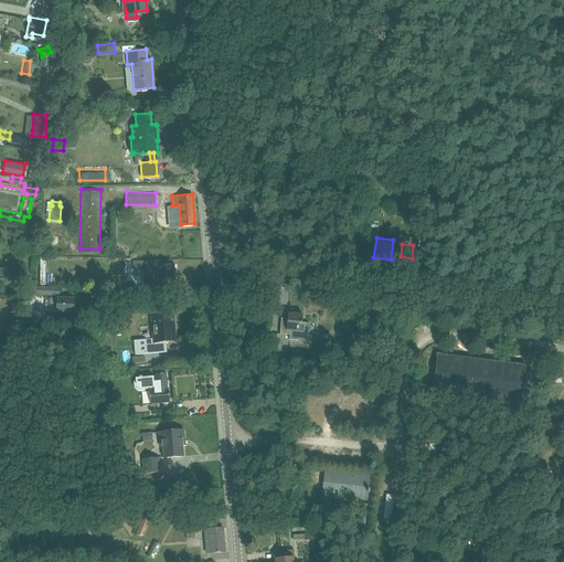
[(147,272),(158,271),(159,277),(173,277),(173,263),(147,264),(147,272)]
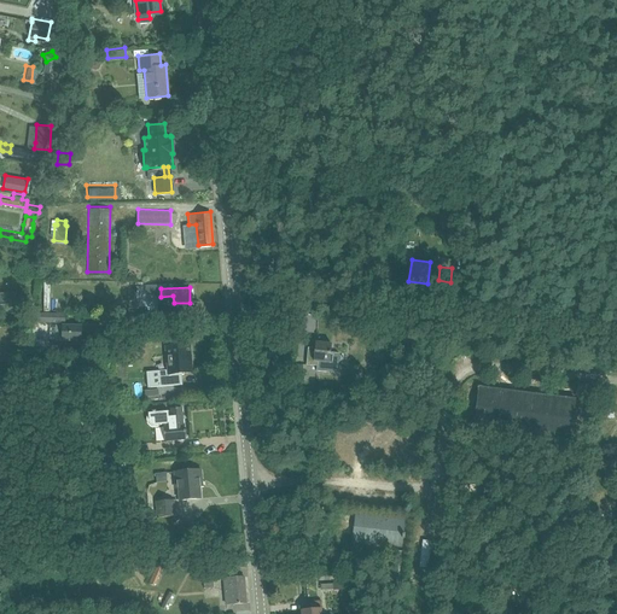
[(15,290),(0,291),(0,309),(16,309),(15,290)]
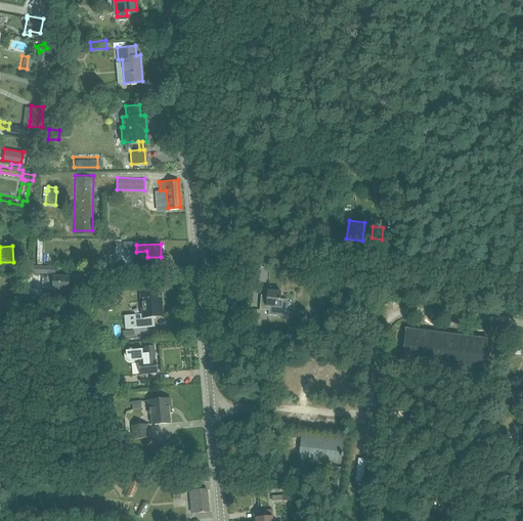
[(46,272),(46,287),(68,288),(68,274),(55,274),(55,263),(47,262),(47,264),(27,263),(27,271),(46,272)]
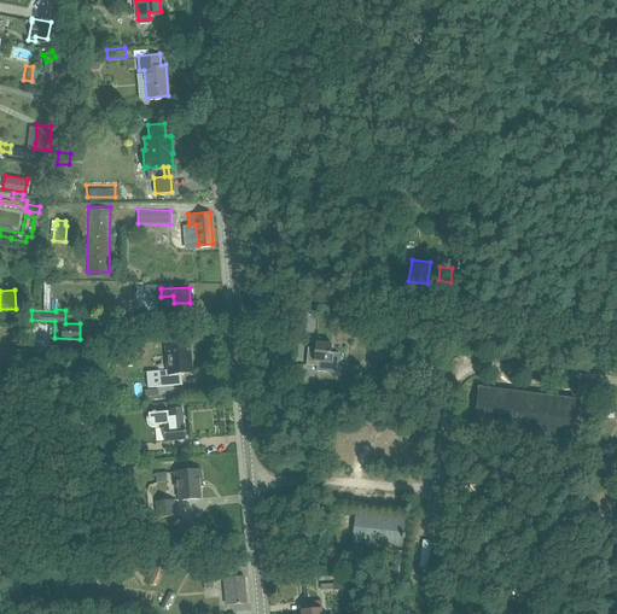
[(374,337),(373,354),(382,355),(383,338),(374,337)]
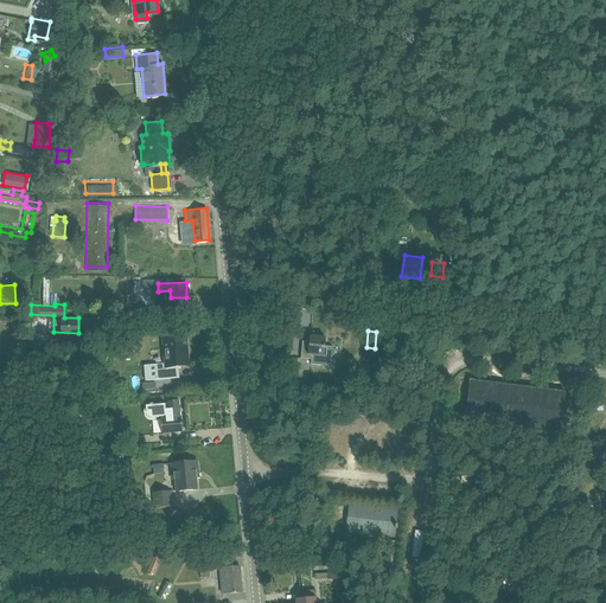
[(321,364),(325,335),(308,334),(308,340),(301,339),(300,355),(311,357),(310,363),(321,364)]
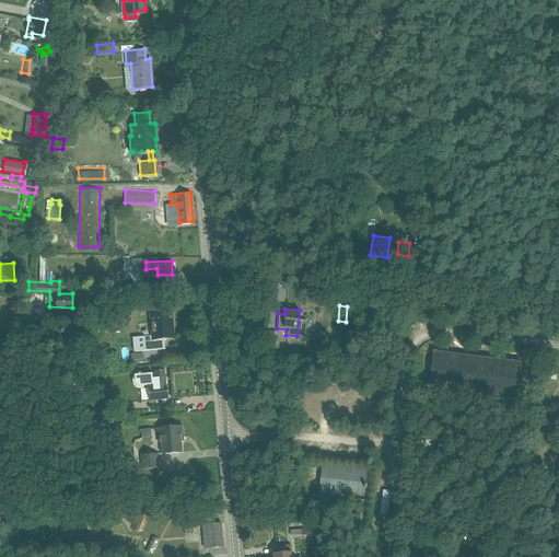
[(132,349),(144,348),(164,347),(163,336),(173,336),(171,310),(149,312),(151,334),(131,335),(132,349)]
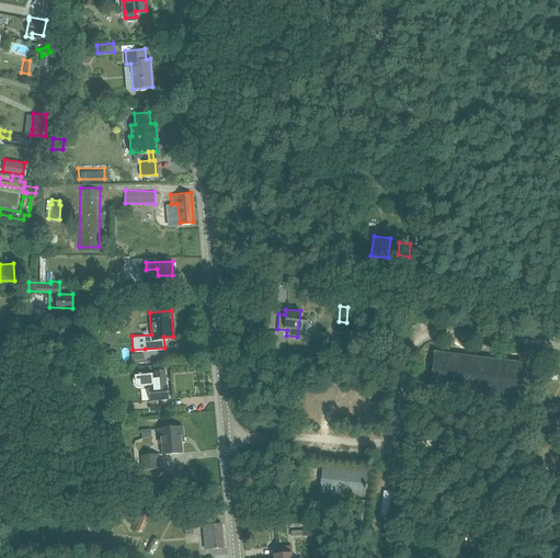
[(521,359),(433,349),(432,357),(429,357),(427,368),(431,368),(429,386),(516,396),(518,378),(522,379),(524,367),(521,367),(521,359)]
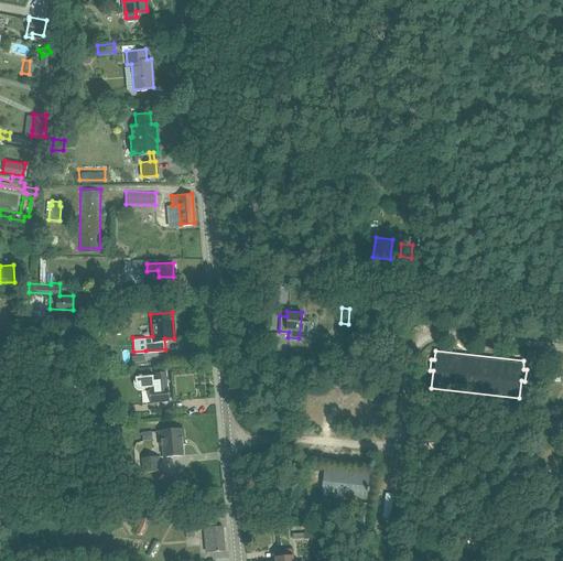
[(143,354),(131,355),(132,364),(144,363),(143,354)]
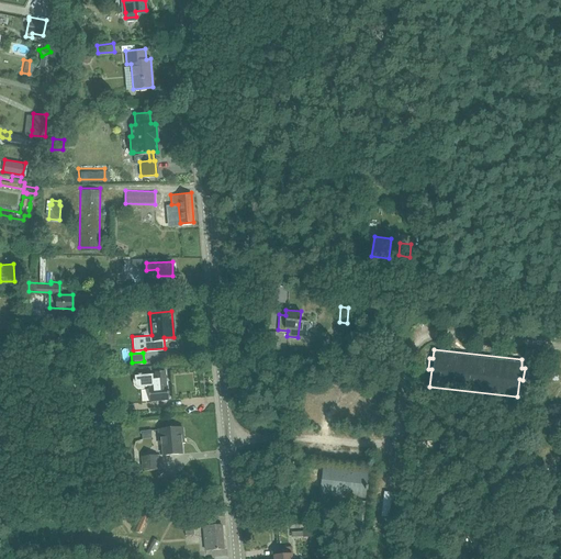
[(147,387),(148,400),(168,398),(166,379),(165,379),(164,369),(154,370),(155,372),(134,375),(133,377),(133,381),(133,383),(136,387),(138,387),(143,387),(146,383),(147,383),(147,387)]
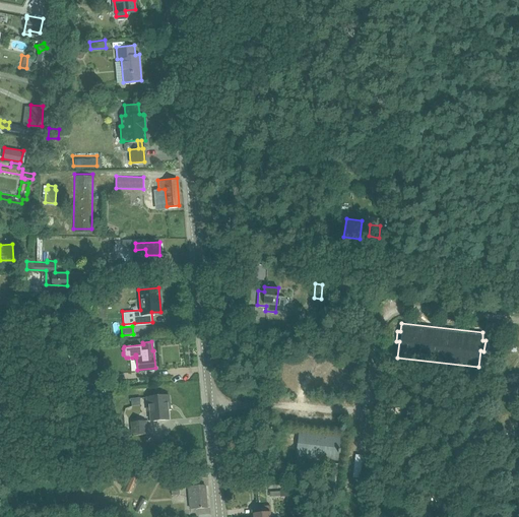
[(314,354),(315,346),(306,345),(305,353),(314,354)]
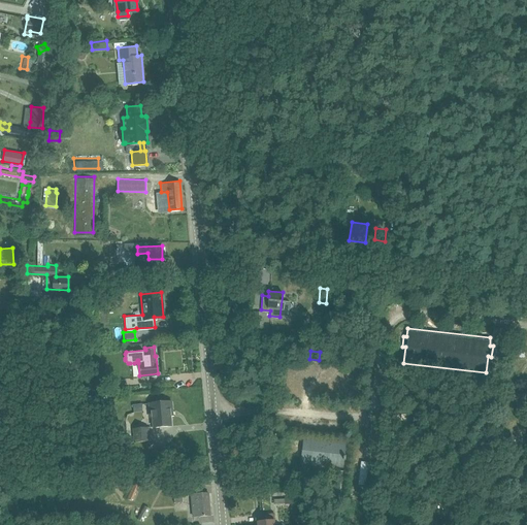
[(269,361),(255,361),(255,373),(269,373),(269,361)]
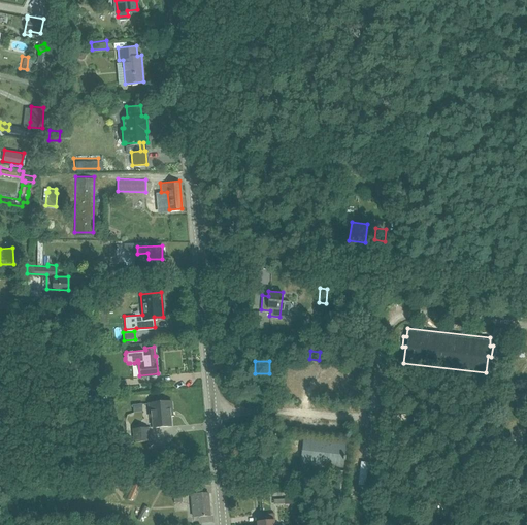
[(152,426),(170,424),(169,409),(171,409),(170,399),(147,401),(150,416),(152,416),(152,426)]
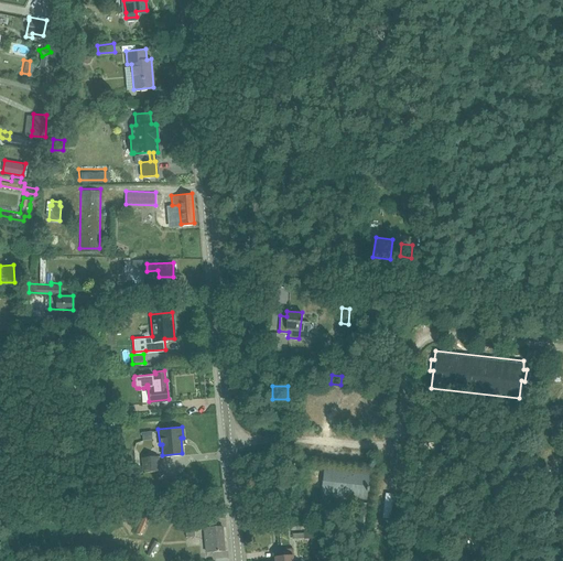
[(114,459),(126,456),(123,444),(104,448),(107,464),(114,463),(114,459)]
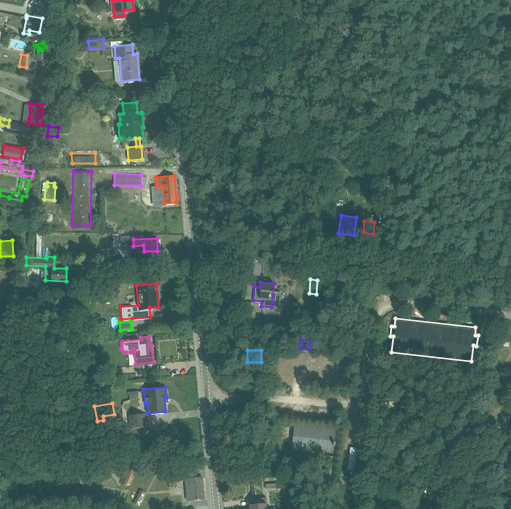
[(128,413),(129,427),(144,426),(143,412),(128,413)]
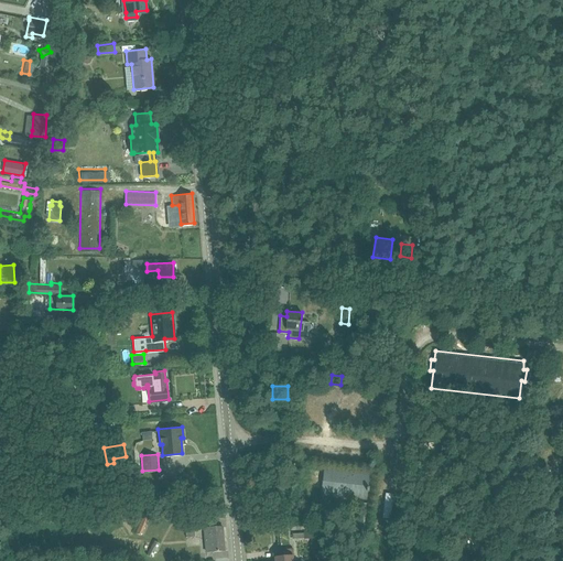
[(324,466),(321,493),(365,497),(368,472),(324,466)]
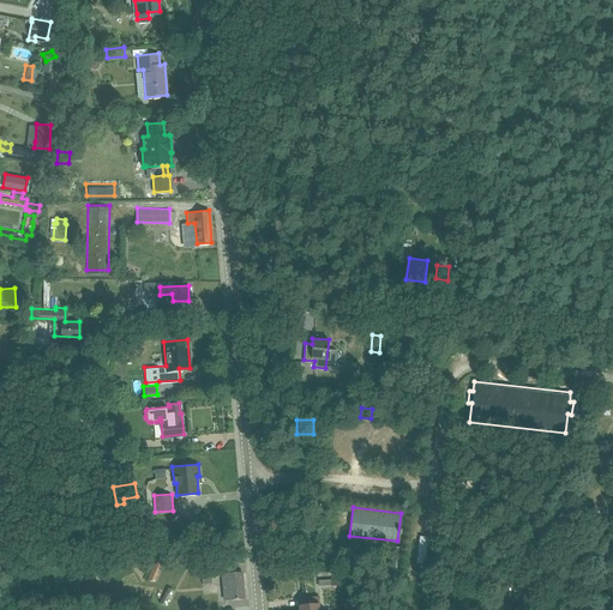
[(90,531),(104,530),(103,518),(89,519),(90,531)]
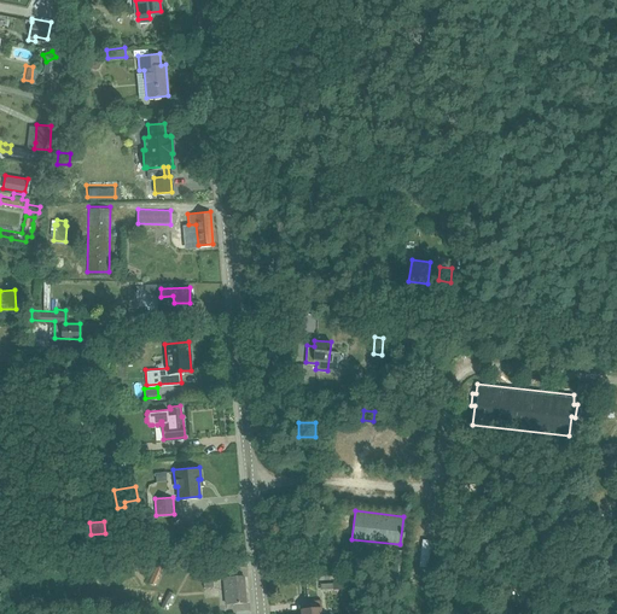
[(203,571),(203,565),(201,565),(201,560),(182,557),(182,559),(173,557),(173,562),(196,565),(197,571),(203,571)]
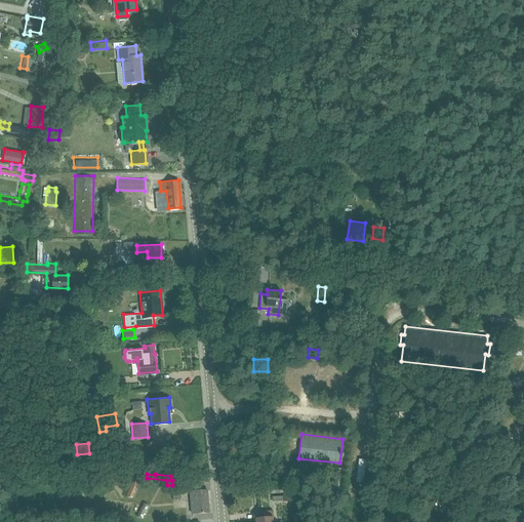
[(130,495),(137,479),(132,477),(125,493),(130,495)]
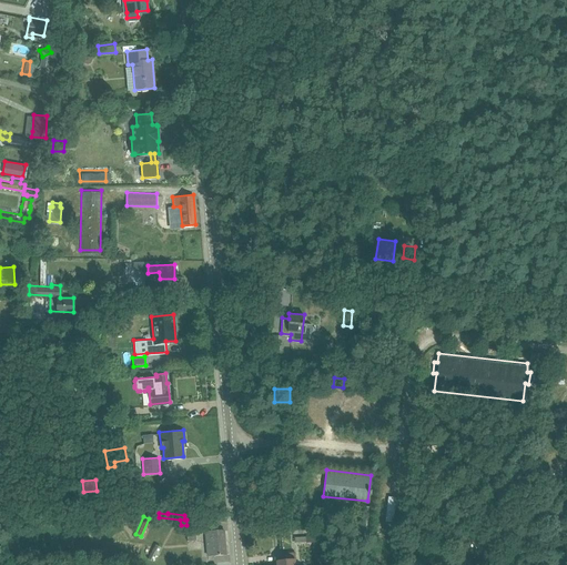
[(208,554),(225,553),(223,528),(205,530),(208,554)]
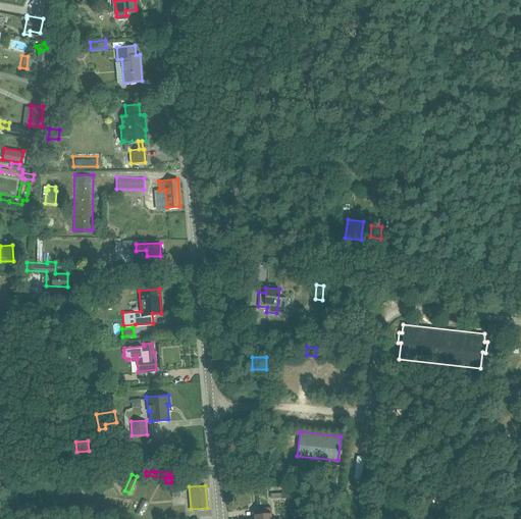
[(142,498),(135,511),(139,514),(147,501),(142,498)]
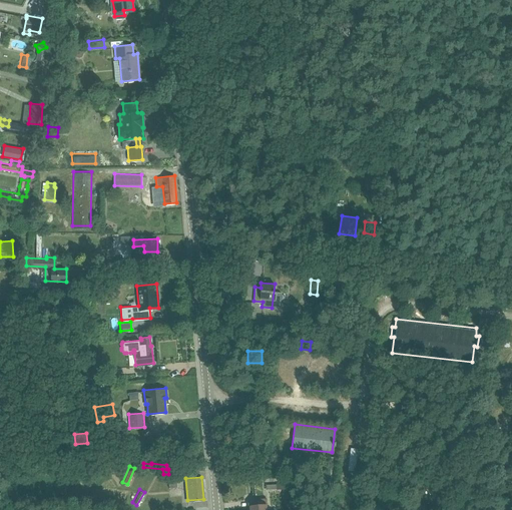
[(248,509),(266,509),(266,504),(266,497),(252,498),(252,504),(248,505),(248,509)]
